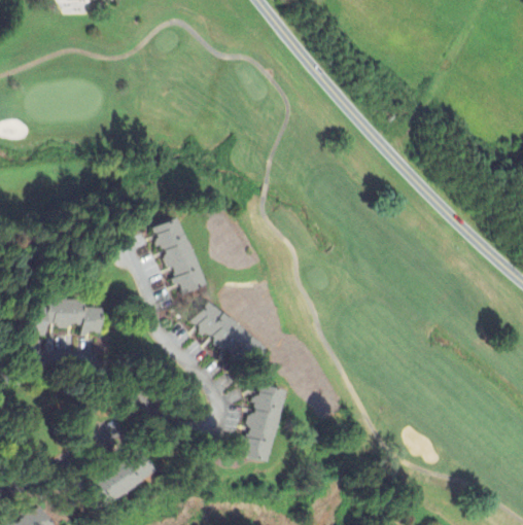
[(206,286),(179,217),(154,228),(177,285),(181,284),(185,294),(206,286)]
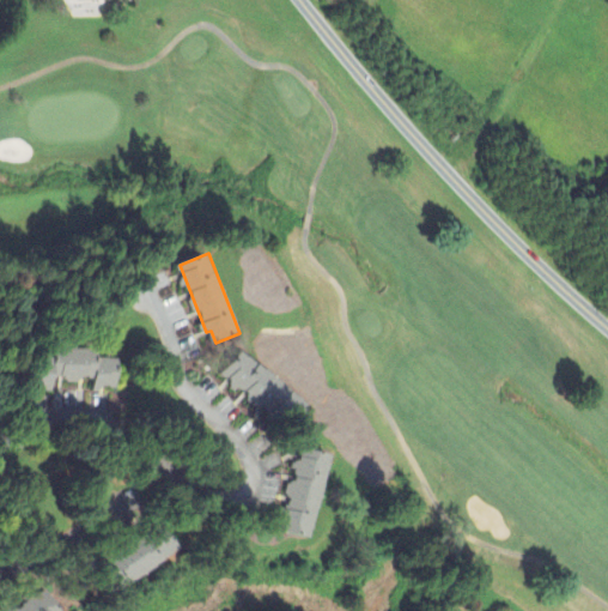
[(117,360),(95,358),(95,350),(55,350),(55,358),(37,358),(36,391),(54,391),(54,377),(66,377),(66,382),(83,383),(83,379),(95,379),(95,395),(104,395),(104,388),(117,388),(117,360)]
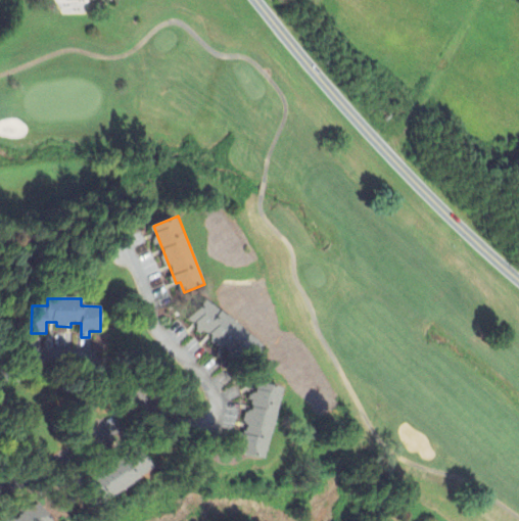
[(208,299),(192,319),(247,366),(264,346),(208,299)]
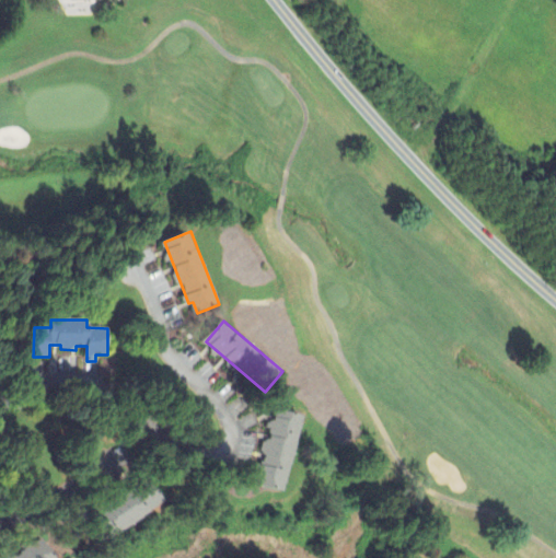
[(285,492),(304,416),(276,409),(256,486),(285,492)]
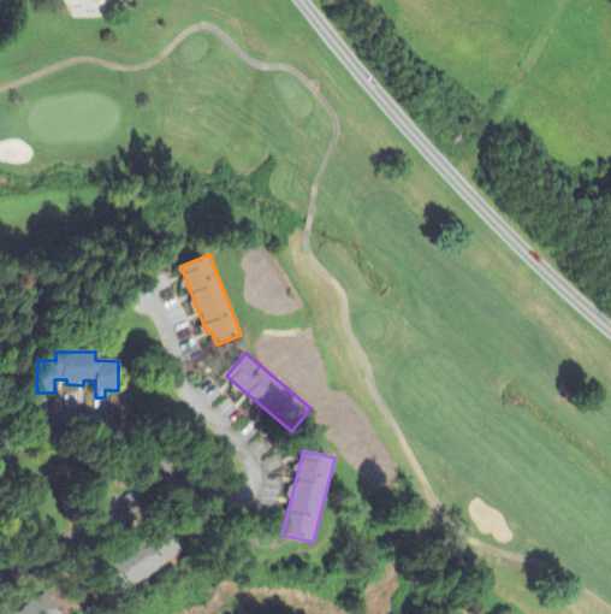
[(179,550),(161,526),(100,573),(118,597),(179,550)]
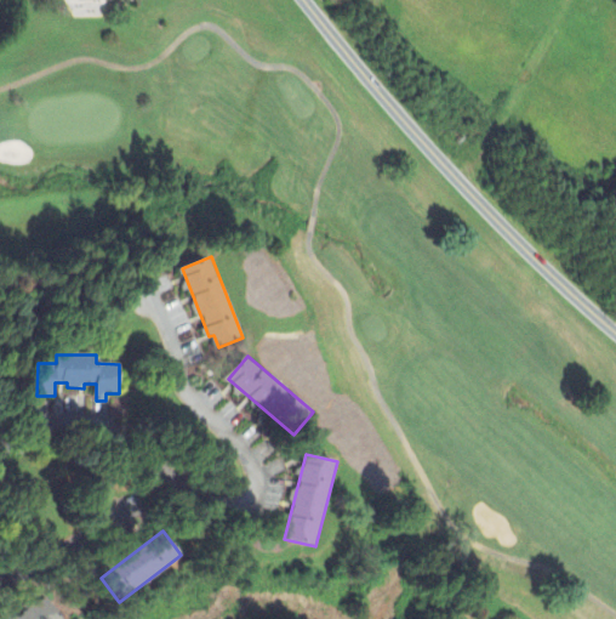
[(57,618),(51,603),(9,618),(57,618)]
